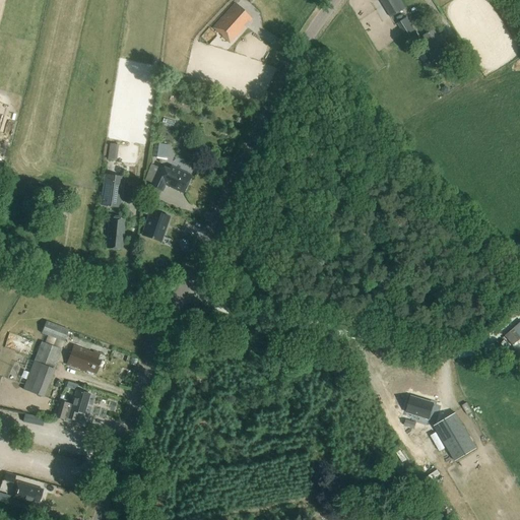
[(383,0),(393,16),(402,10),(396,0),(383,0)]
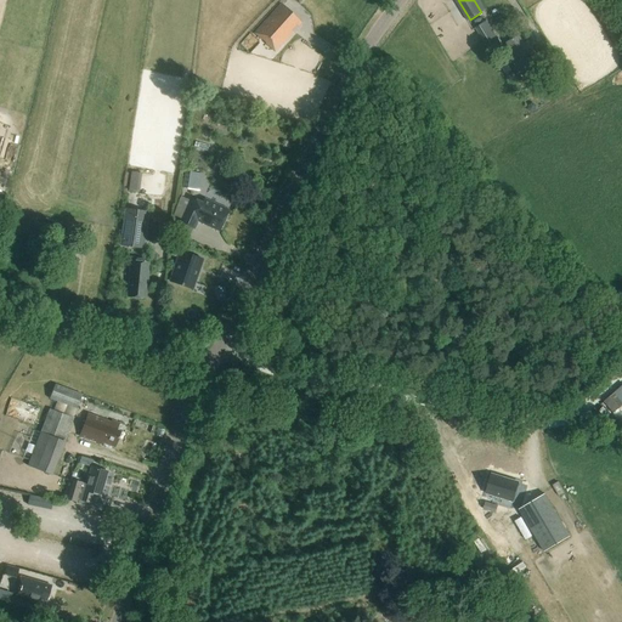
[(276,54),(293,32),(290,30),(299,20),(281,5),(258,32),(255,35),(260,40),(261,40),(265,43),(264,44),(276,54)]
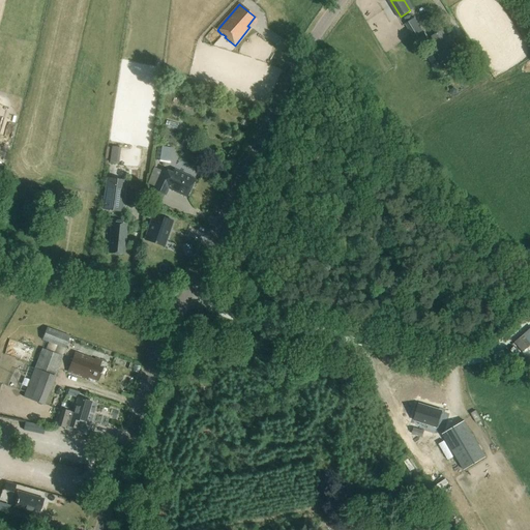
[(416,41),(425,35),(415,18),(406,24),(416,41)]
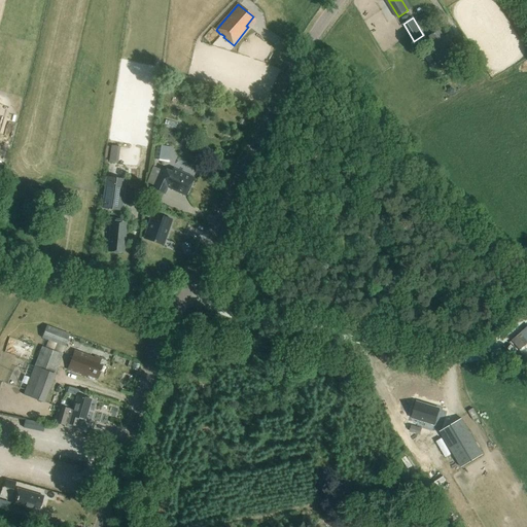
[(445,39),(440,30),(429,36),(434,45),(431,47),(445,68),(448,66),(449,68),(453,68),(458,65),(458,62),(457,60),(461,58),(448,37),(445,39)]
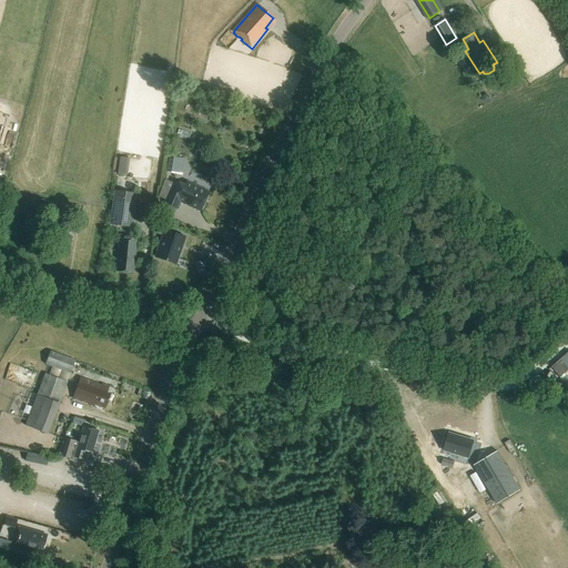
[(184,158),(169,155),(166,172),(182,174),(184,158)]
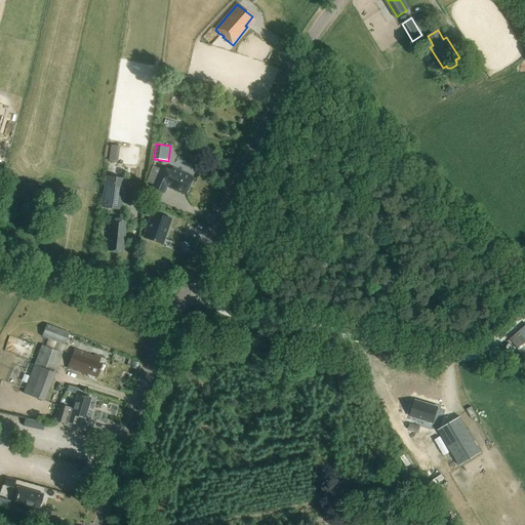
[(120,146),(111,145),(109,161),(118,162),(120,146)]
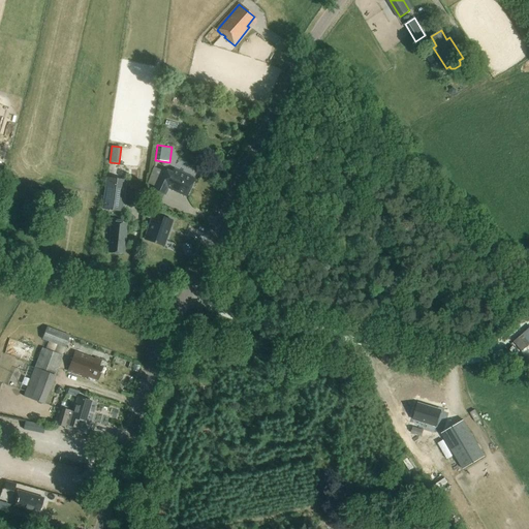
[(161,170),(154,186),(153,189),(154,190),(163,194),(164,194),(167,188),(186,196),(194,179),(174,168),(172,173),(162,168),(161,170)]
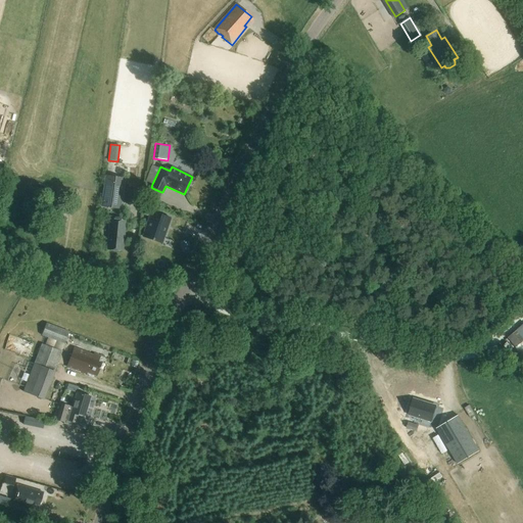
[(126,178),(105,175),(101,206),(122,208),(126,178)]
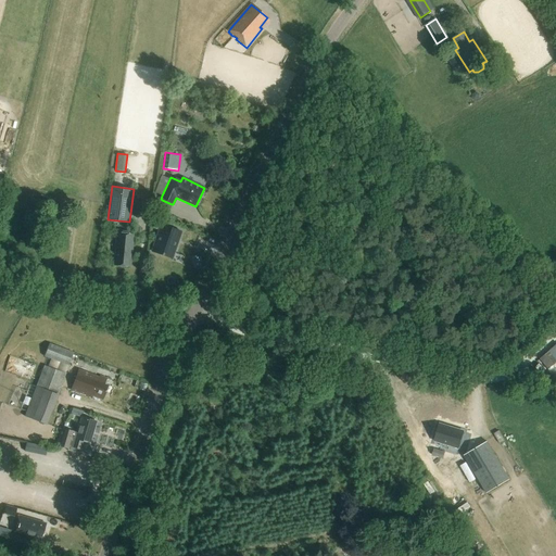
[(61,199),(59,210),(77,213),(78,203),(61,199)]
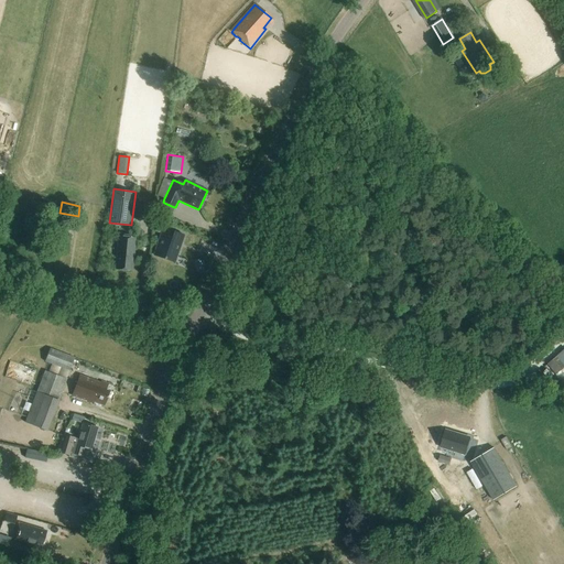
[(47,228),(35,224),(33,231),(45,235),(47,228)]
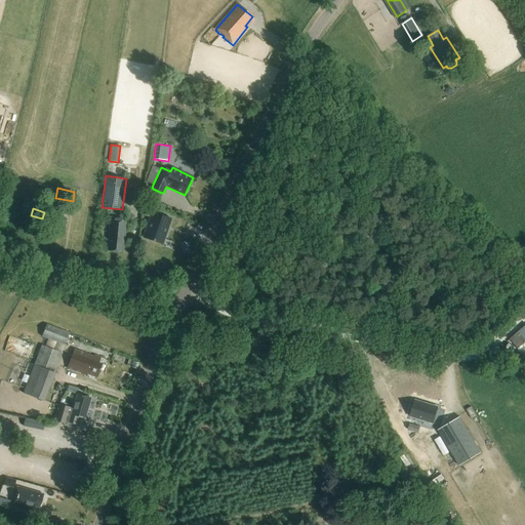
[(171,219),(152,212),(143,238),(162,244),(171,219)]
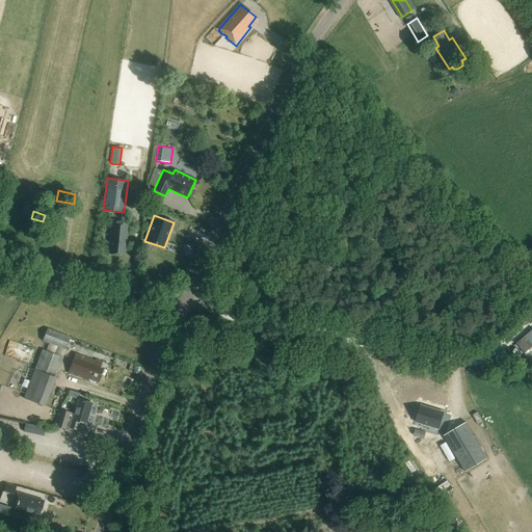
[(128,223),(112,222),(109,255),(125,256),(128,223)]
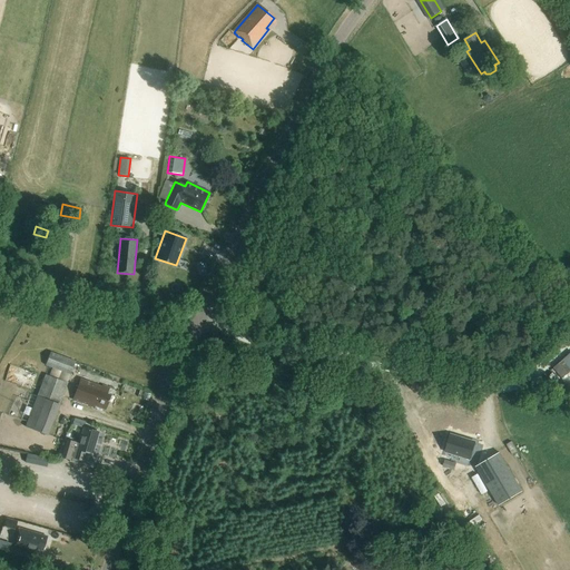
[(275,303),(278,295),(272,292),(268,300),(275,303)]
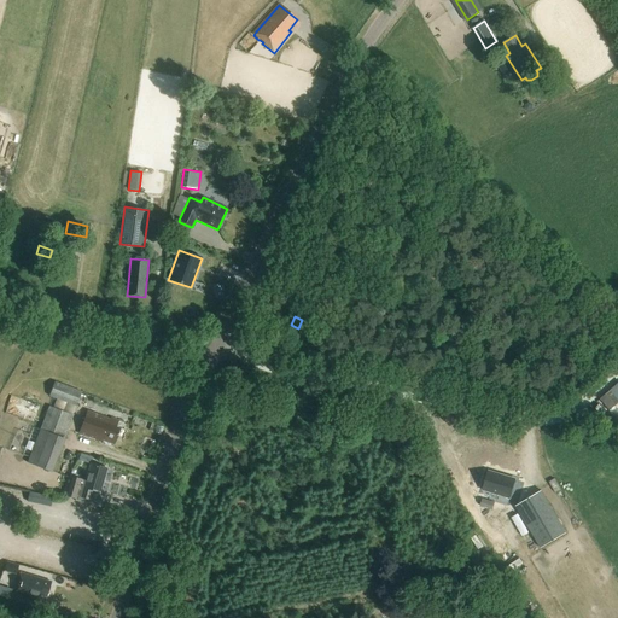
[(76,407),(82,392),(54,382),(48,396),(76,407)]
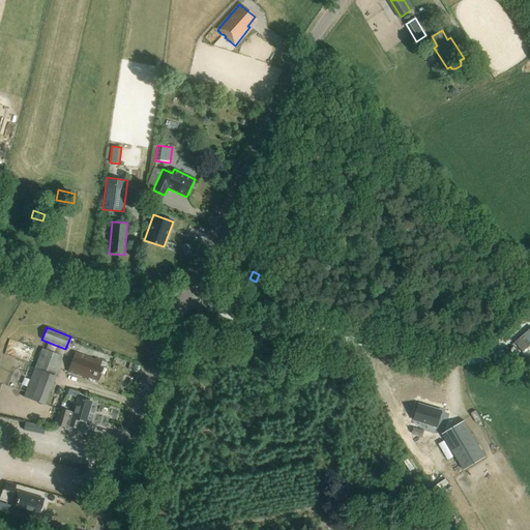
[(529,345),(529,343),(523,334),(514,343),(522,352),(529,345)]
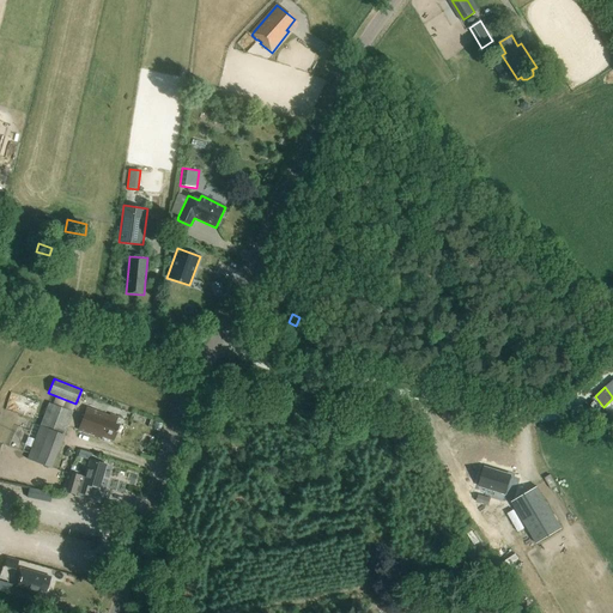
[(50,468),(64,435),(72,412),(49,404),(41,425),(40,425),(26,460),(49,468),(50,468)]
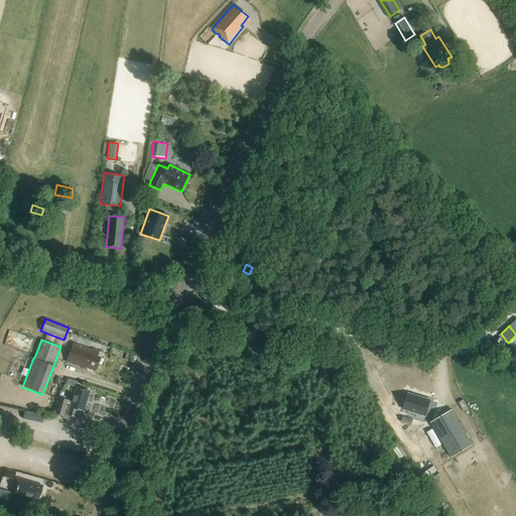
[(95,371),(100,358),(97,357),(99,351),(93,349),(92,351),(73,344),(66,362),(86,370),(86,368),(95,371)]
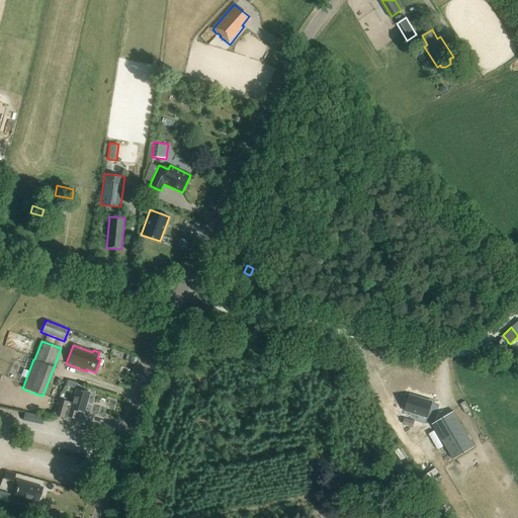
[(65,384),(75,386),(76,380),(67,378),(65,384)]
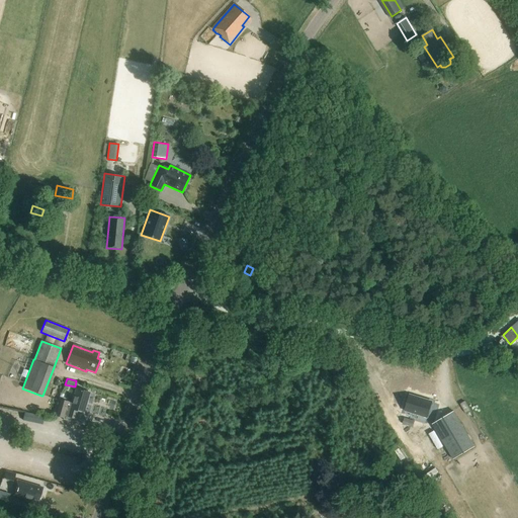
[(78,412),(84,413),(90,393),(76,389),(72,403),(58,399),(53,416),(64,419),(65,416),(76,419),(78,412)]
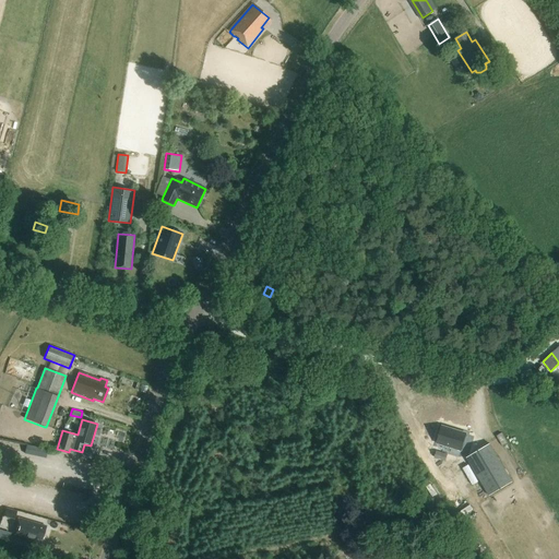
[(442,427),(437,443),(461,450),(465,433),(442,427)]
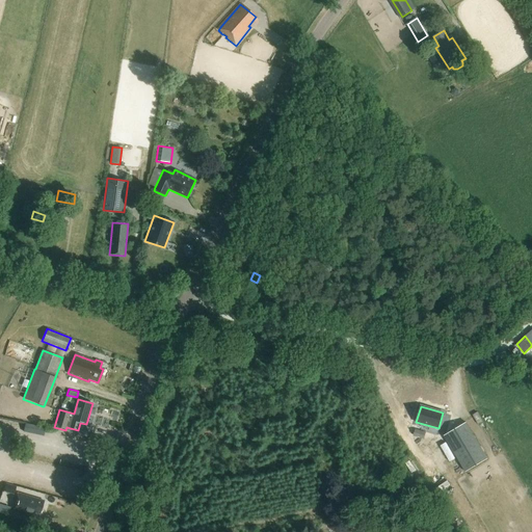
[(478,411),(472,415),(477,425),(483,422),(478,411)]
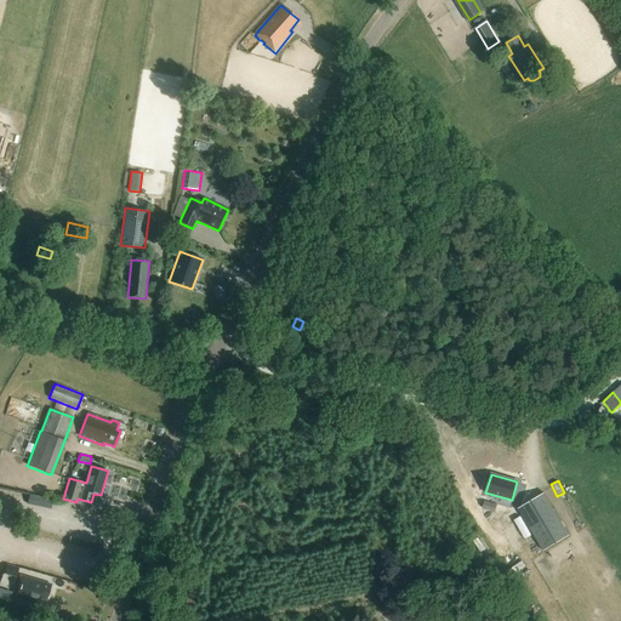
[(569,535),(543,493),(518,507),(542,551),(569,535)]
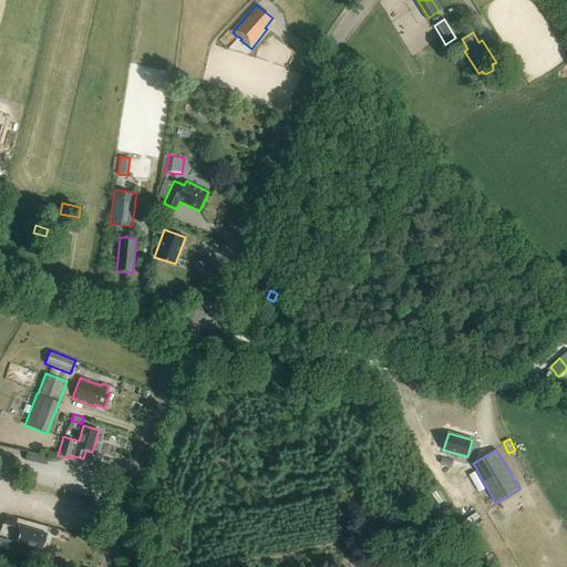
[(27,451),(24,460),(47,464),(49,455),(27,451)]
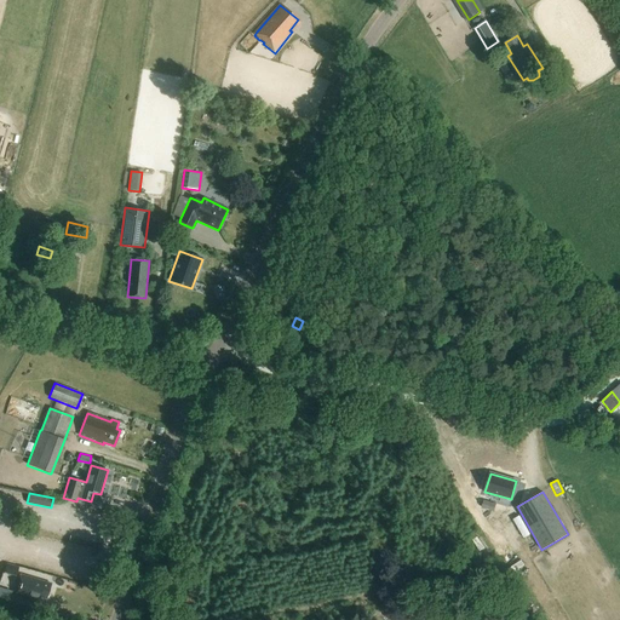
[(484,500),(482,507),(493,511),(495,504),(484,500)]
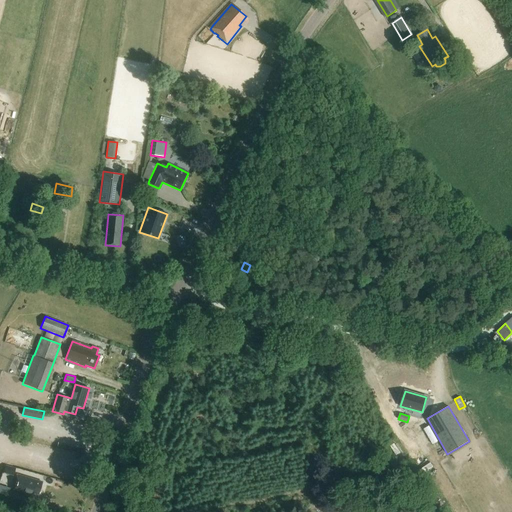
[(427,457),(418,463),(424,471),(433,465),(427,457)]
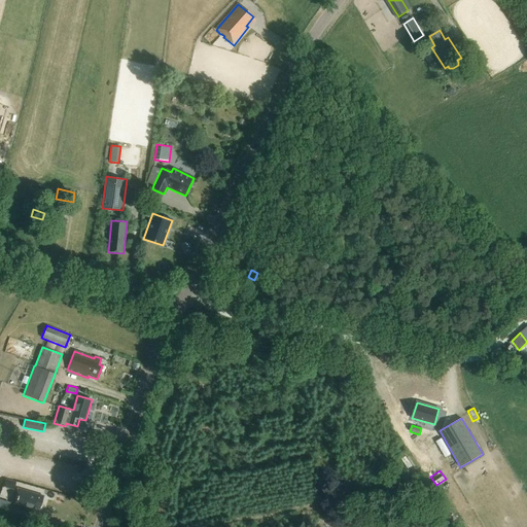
[(13,489),(15,483),(5,480),(3,486),(13,489)]
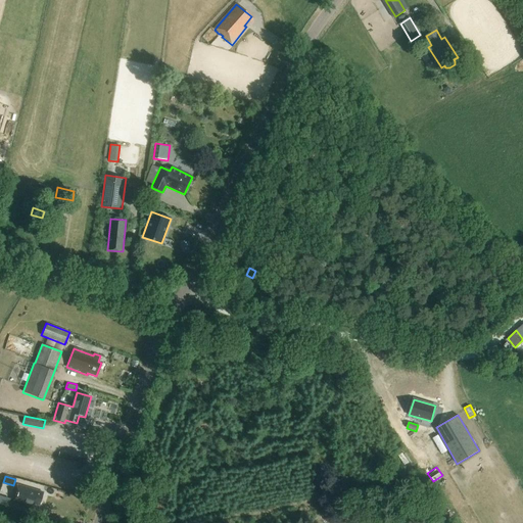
[(39,506),(43,492),(16,484),(11,502),(32,508),(33,505),(39,506)]
